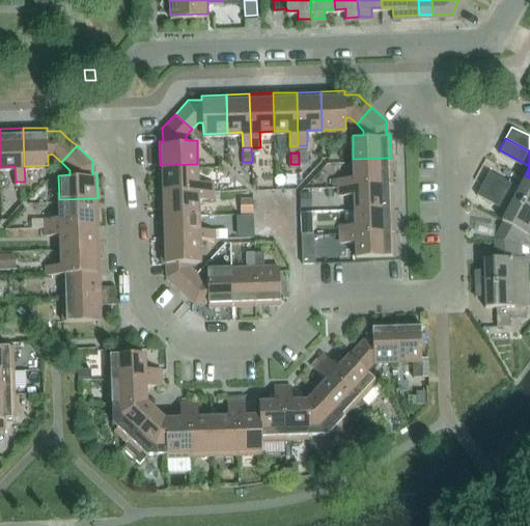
[(338,174),(338,184),(392,182),(391,158),(353,159),(354,174),(338,174)]
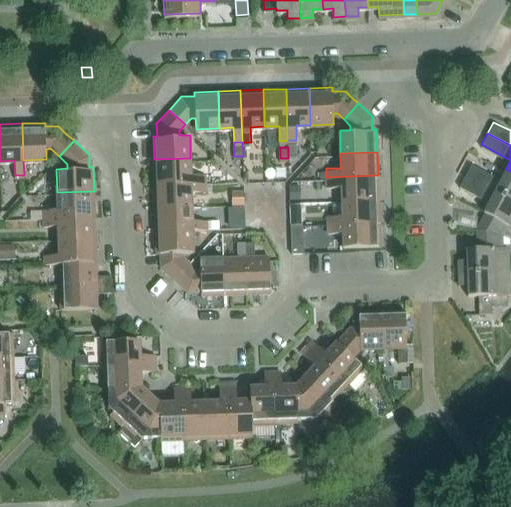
[(154,159),(154,182),(206,181),(206,172),(191,173),(190,158),(154,159)]
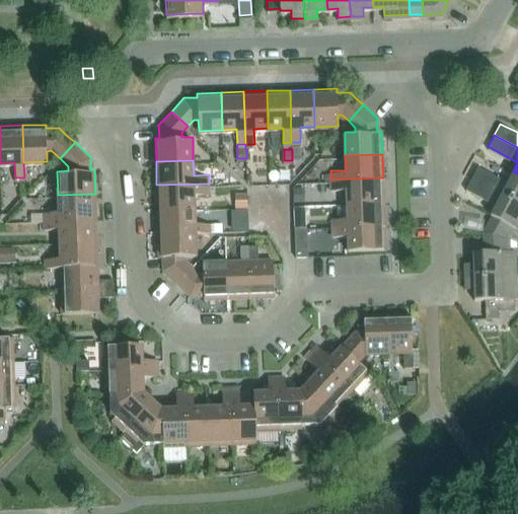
[(508,180),(478,164),(472,175),(517,199),(517,173),(513,171),(508,180)]
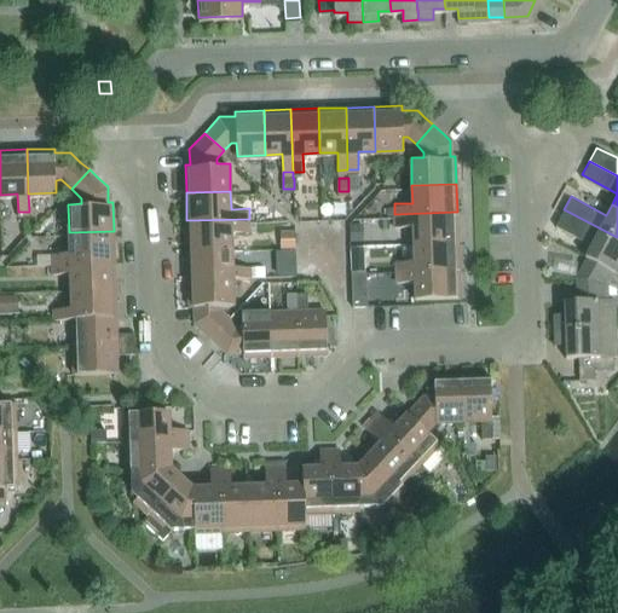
[(585,253),(588,254),(614,269),(617,270),(617,237),(564,209),(556,223),(591,242),(585,253)]
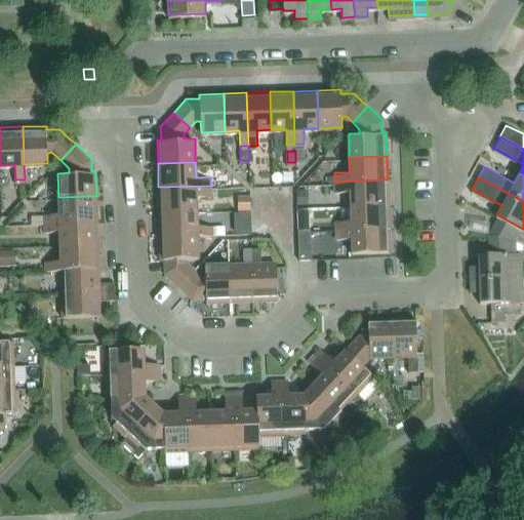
[(350,189),(351,204),(389,203),(388,180),(334,182),(335,190),(350,189)]
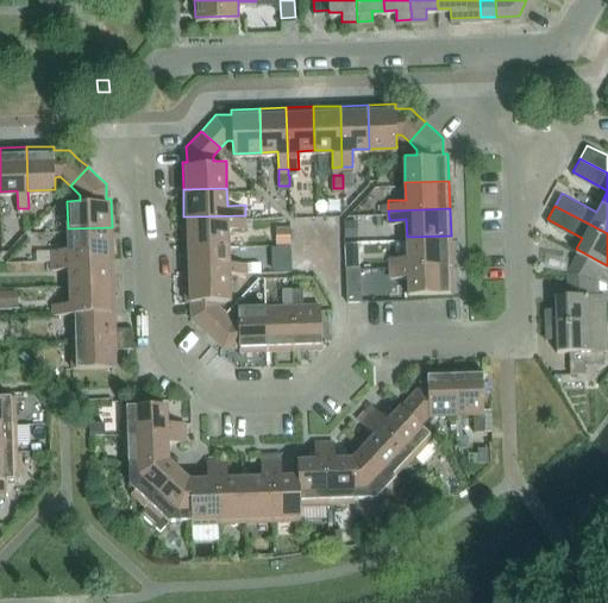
[(183,217),(185,244),(229,243),(227,226),(245,225),(245,215),(183,217)]
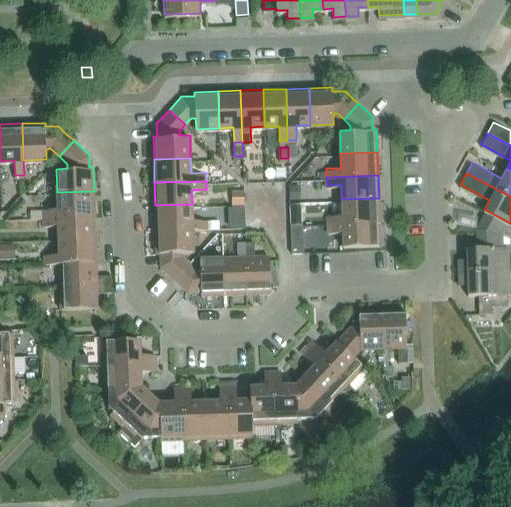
[(300,182),(290,182),(290,197),(301,196),(300,182)]
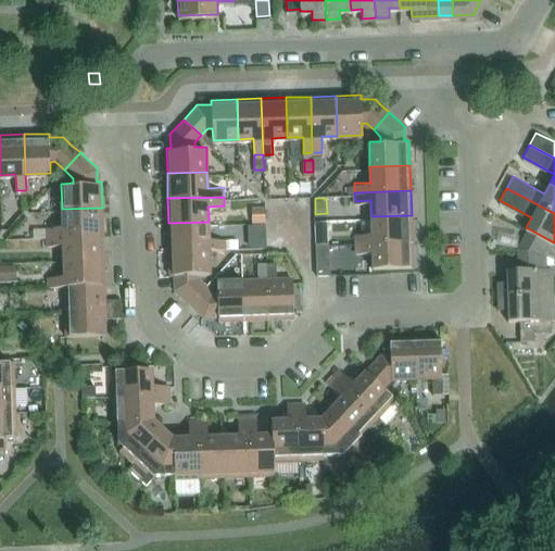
[(265,205),(253,205),(254,220),(265,218),(265,205)]
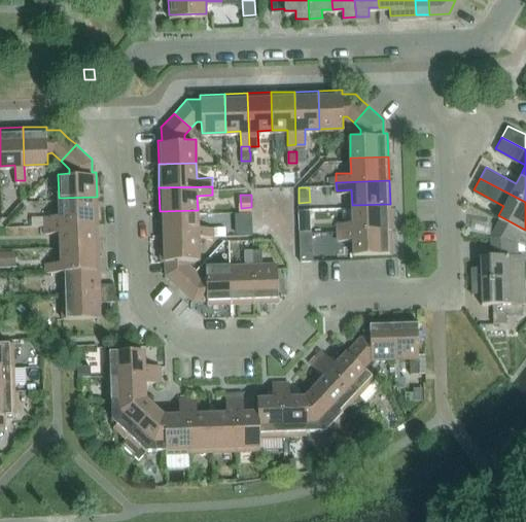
[(44,213),(44,221),(98,219),(97,197),(59,198),(60,212),(44,213)]
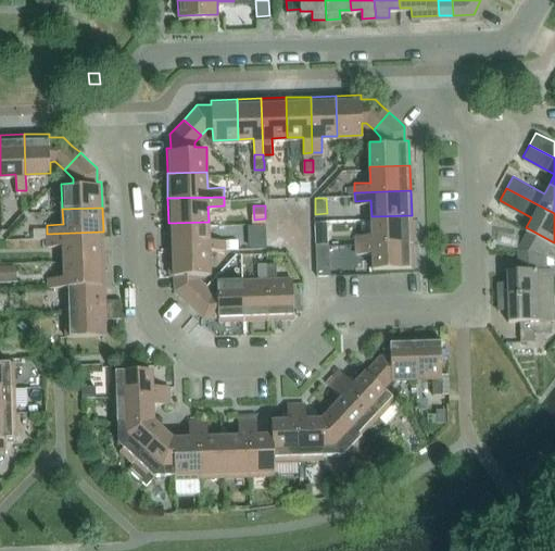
[(356,233),(356,241),(412,239),(412,215),(371,216),(371,232),(356,233)]
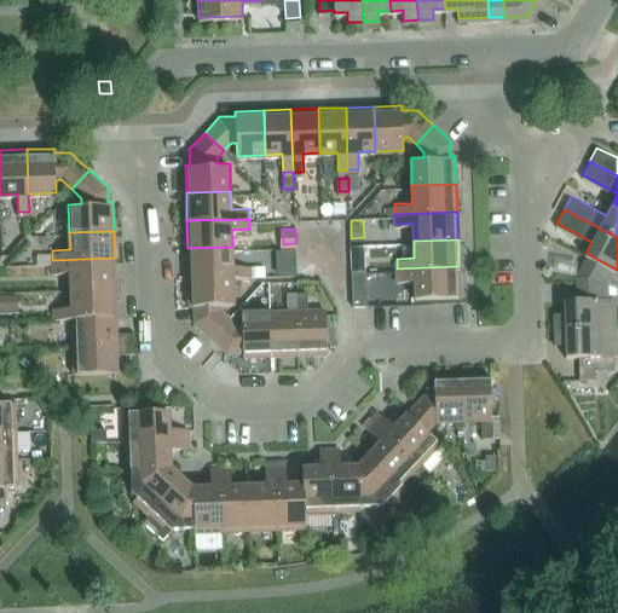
[(188,248),(189,276),(234,273),(234,275),(250,273),(250,264),(232,264),(232,247),(188,248)]
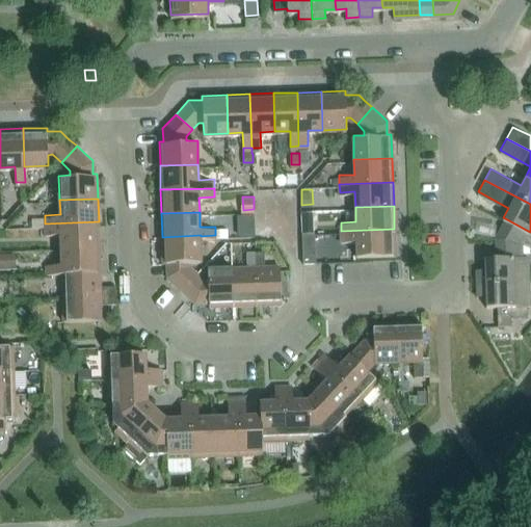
[(505,218),(496,236),(522,242),(528,231),(505,218)]
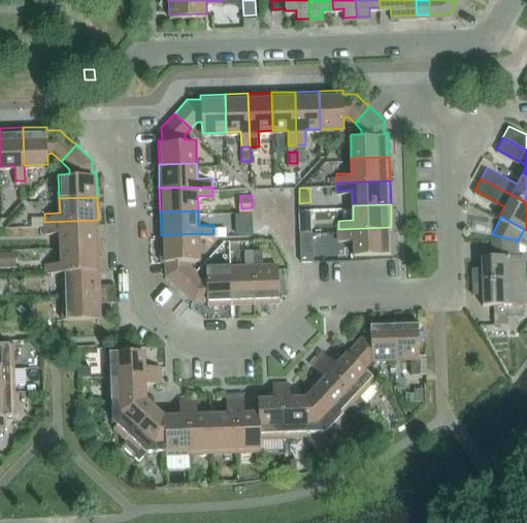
[(316,219),(300,220),(300,230),(301,230),(313,229),(316,229),(316,219)]
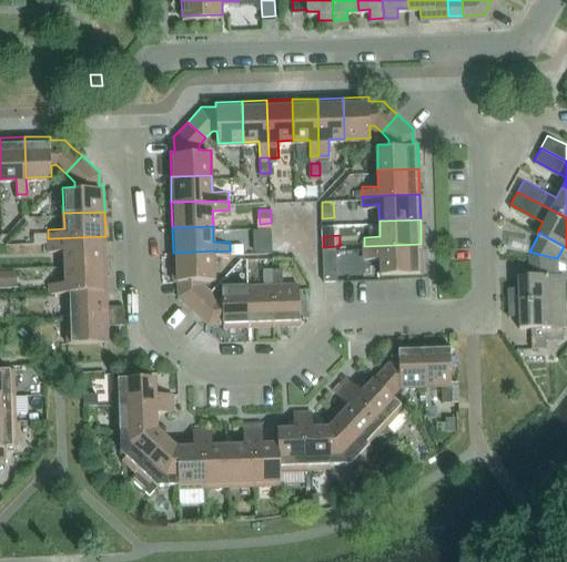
[(64,247),(66,264),(105,262),(105,236),(48,238),(48,248),(64,247)]
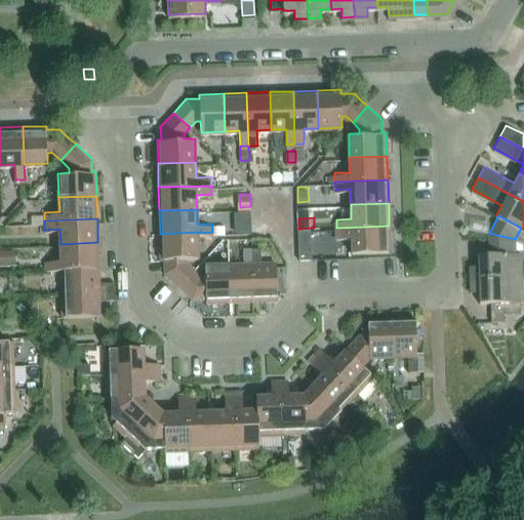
[(352,236),(352,251),(390,250),(389,226),(336,228),(336,237),(352,236)]
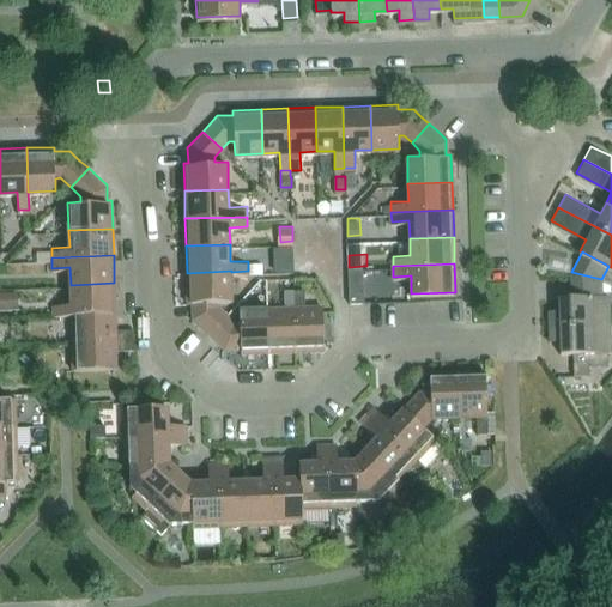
[(363,266),(350,267),(349,267),(350,301),(364,299),(363,266)]
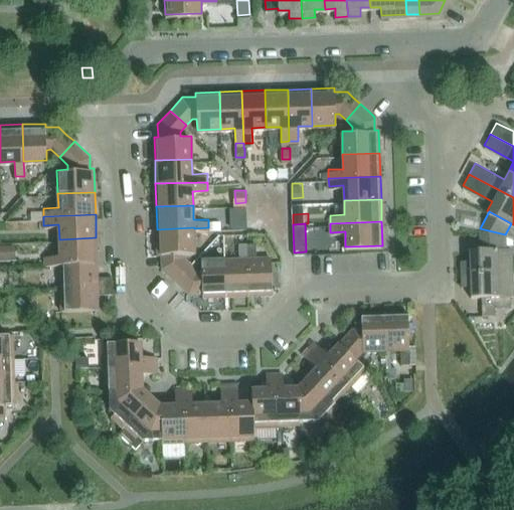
[(194,227),(157,229),(158,252),(162,252),(162,266),(176,279),(190,263),(183,256),(183,251),(194,251),(194,228),(194,227)]
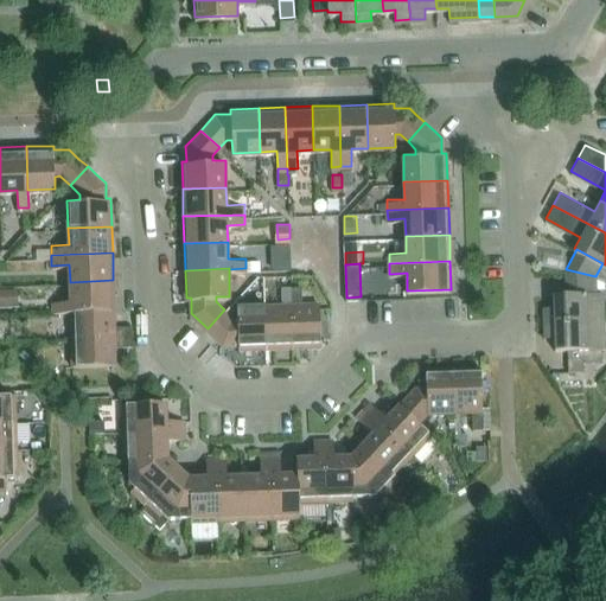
[(553,292),(553,293),(554,305),(543,305),(544,320),(604,318),(603,291),(597,291),(595,276),(566,269),(566,292),(553,292)]
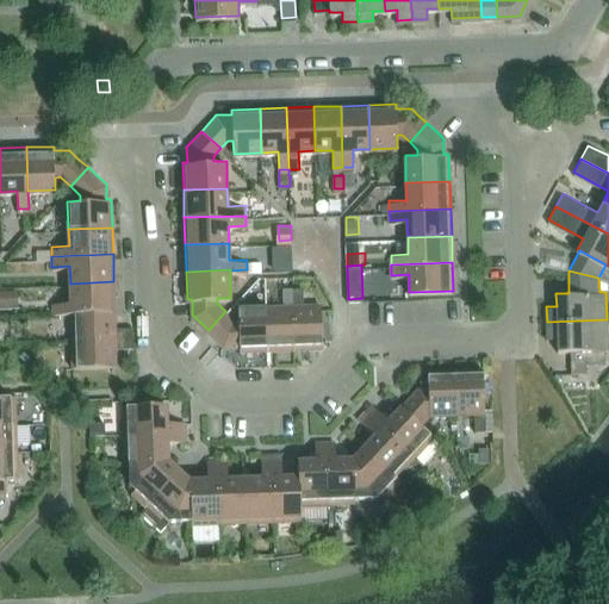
[(54,312),(70,311),(70,310),(115,309),(113,281),(70,284),(70,300),(53,300),(54,312)]
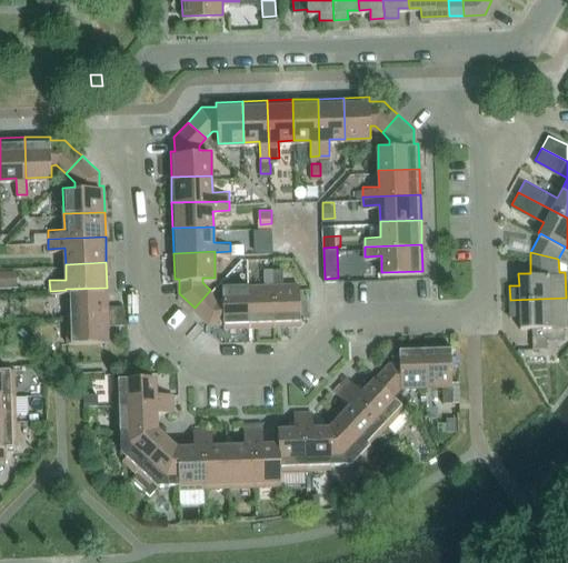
[(265,283),(248,283),(249,324),(275,323),(273,265),(263,267),(265,283)]
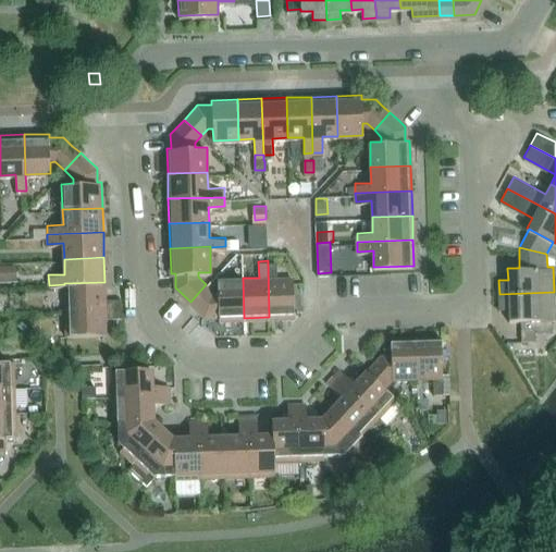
[(276,260),(268,260),(269,317),(294,316),(293,277),(276,277),(276,260)]
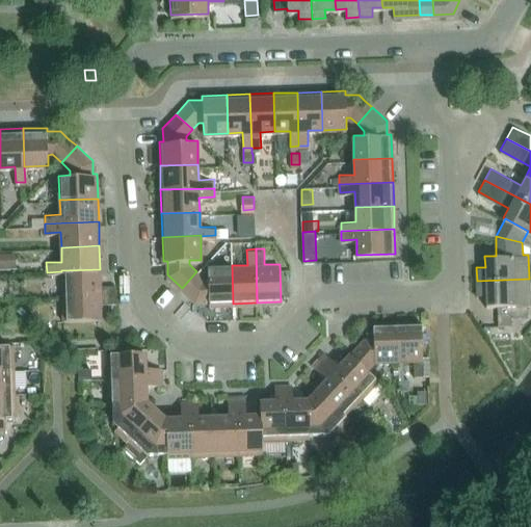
[(196,271),(182,288),(195,300),(209,300),(209,305),(233,304),(232,265),(208,266),(208,278),(204,278),(196,271)]
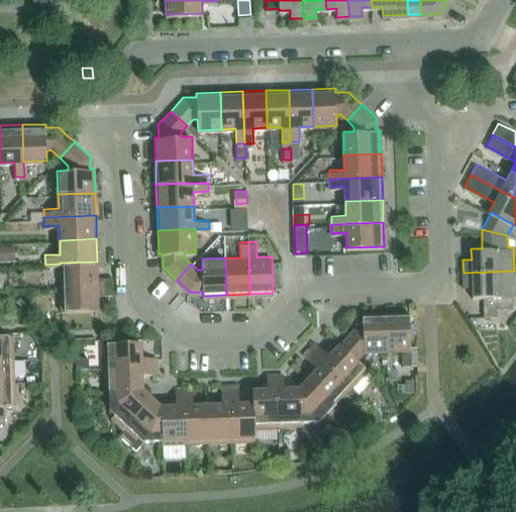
[(60,264),(61,287),(113,284),(112,276),(98,276),(97,262),(60,263),(60,264)]
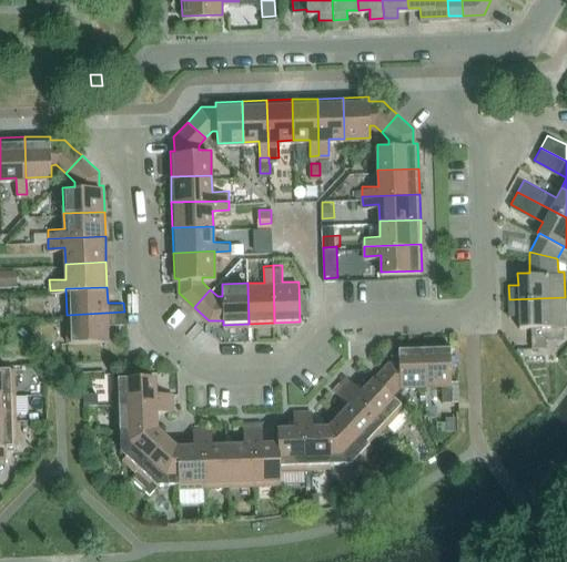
[(566,323),(565,297),(509,299),(509,313),(518,313),(519,325),(566,323)]
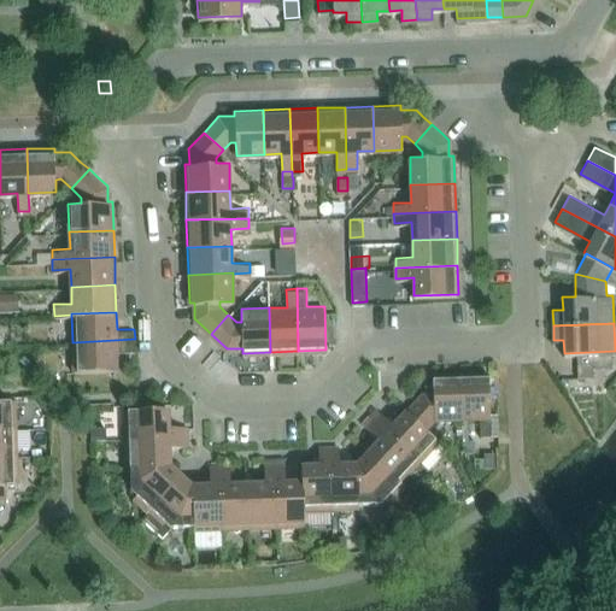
[(135,339),(72,342),(74,370),(118,368),(117,350),(135,350),(135,339)]
